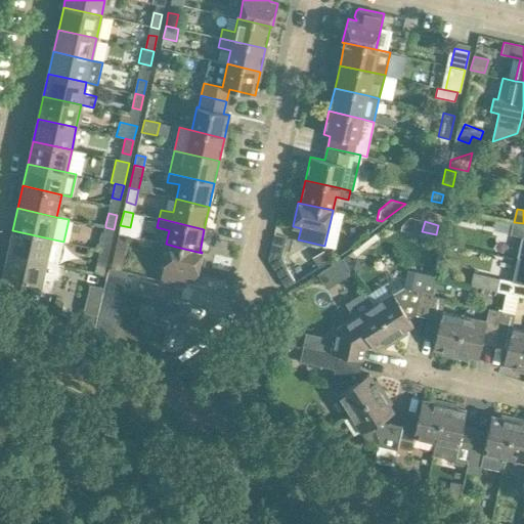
[(523,223),(514,222),(511,234),(522,237),(520,247),(518,259),(523,260),(523,223)]
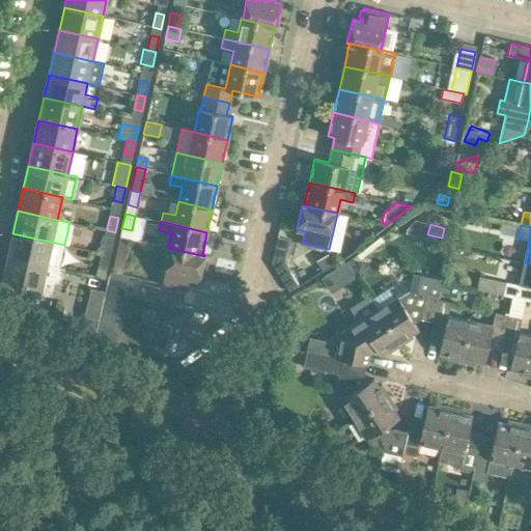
[(107,230),(103,245),(112,247),(115,232),(107,230)]
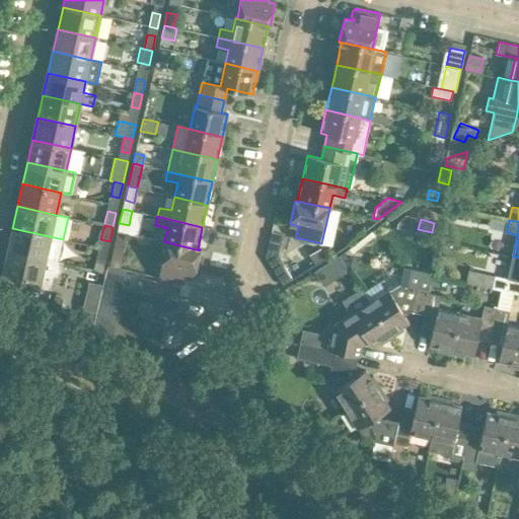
[(12,228),(9,244),(7,250),(58,262),(62,244),(63,239),(12,228)]
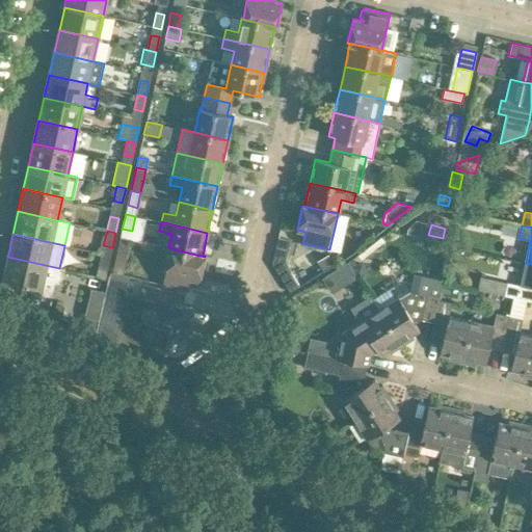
[(121,237),(117,251),(127,254),(130,239),(121,237)]
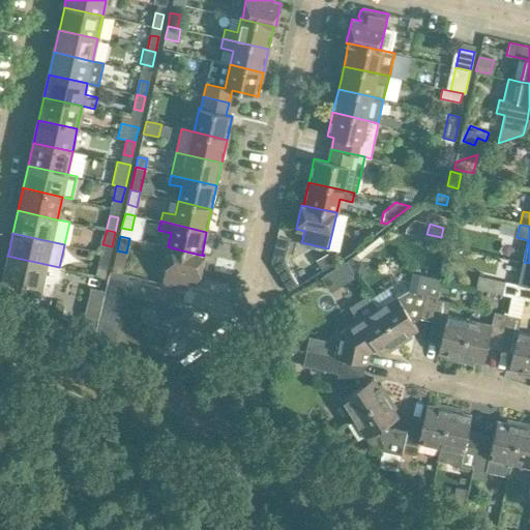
[(277,237),(274,249),(271,263),(289,291),(299,285),(285,260),(287,249),(289,239),(277,237)]
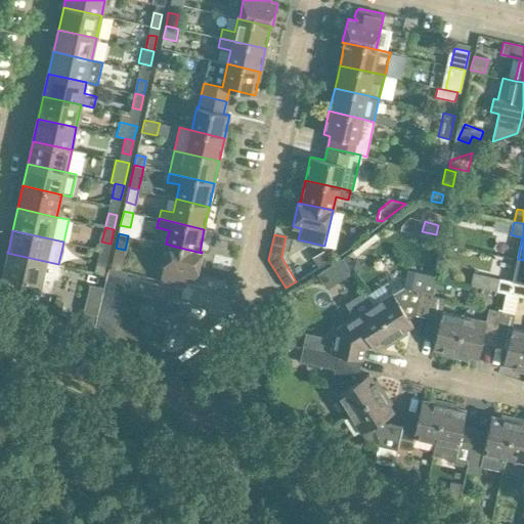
[(429,242),(427,252),(441,255),(443,245),(429,242)]
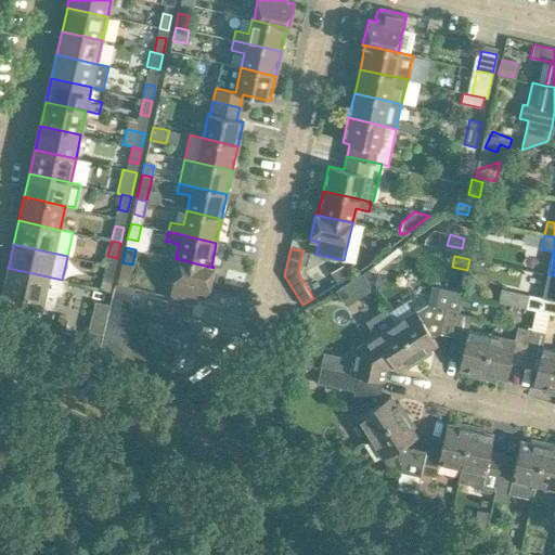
[(207,293),(214,268),(186,261),(176,258),(176,259),(178,259),(178,261),(169,296),(196,302),(199,291),(207,293)]
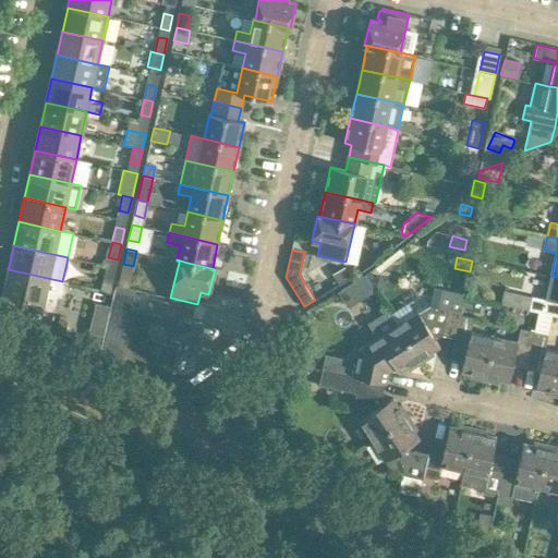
[(62,281),(8,269),(2,293),(23,299),(20,313),(50,327),(58,296),(67,292),(69,282),(62,281)]
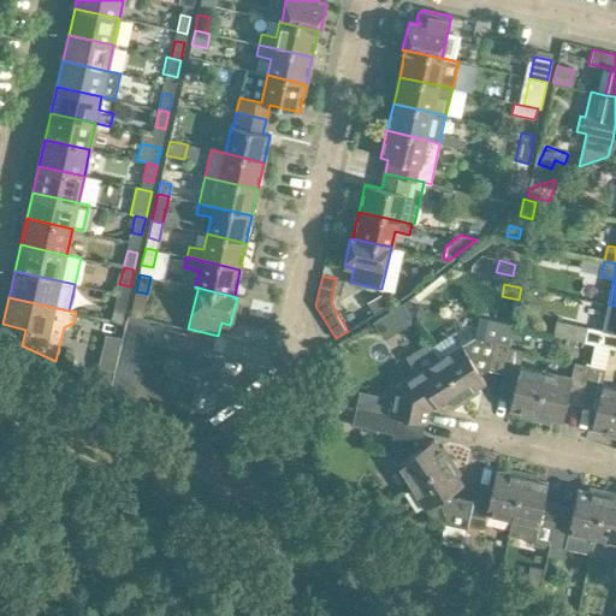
[(383,298),(369,306),(374,314),(388,307),(383,298)]
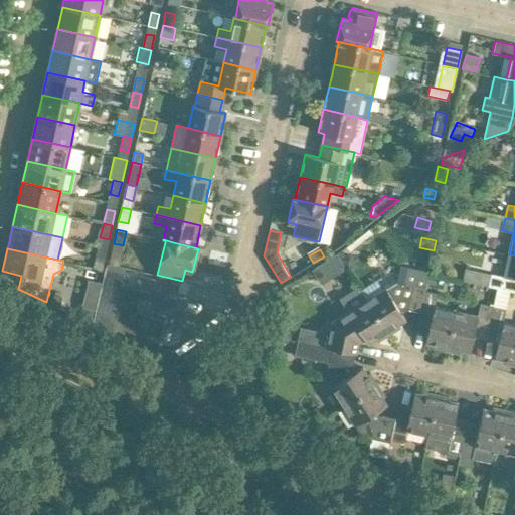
[(88,251),(84,266),(94,268),(97,253),(88,251)]
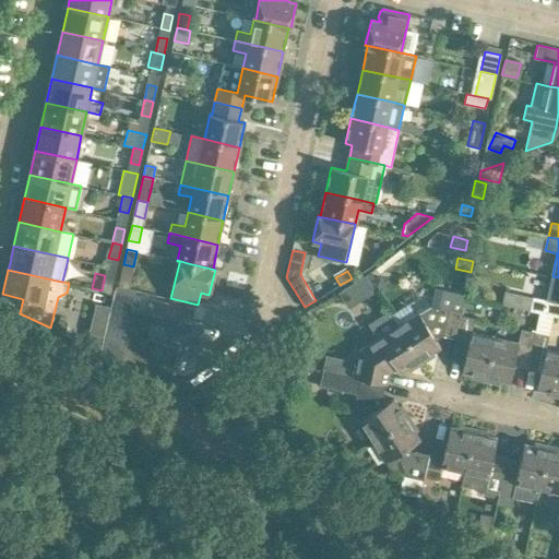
[(105,275),(102,290),(110,293),(111,285),(114,277),(105,275)]
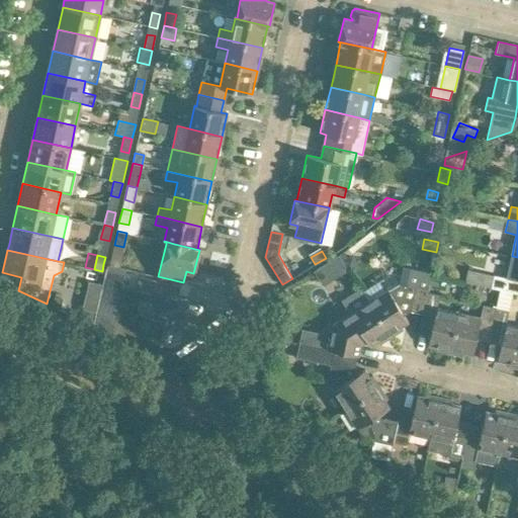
[(517,257),(512,256),(507,278),(495,275),(492,288),(517,293),(517,257)]
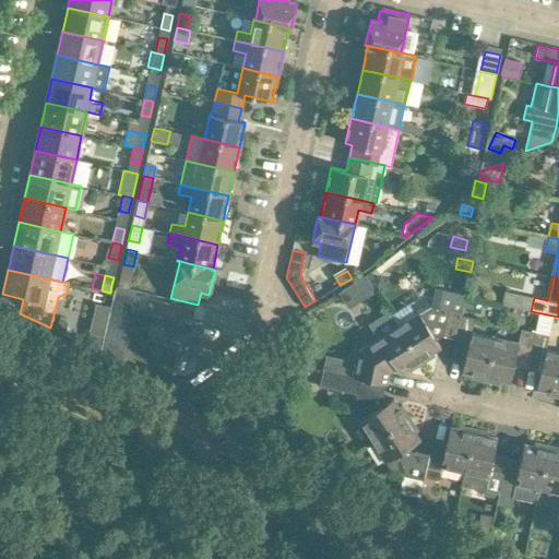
[(372,277),(346,287),(352,302),(378,293),(372,277)]
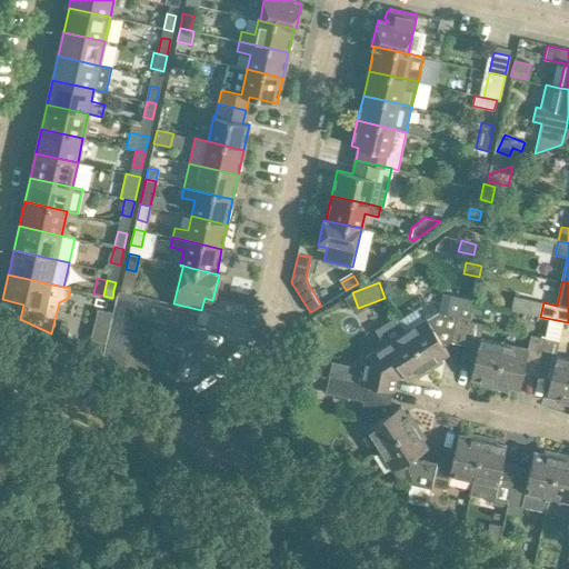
[(437,311),(405,331),(429,369),(442,361),(440,358),(448,353),(440,341),(443,340),(463,345),(469,321),(473,300),(450,296),(447,310),(438,309),(437,311)]
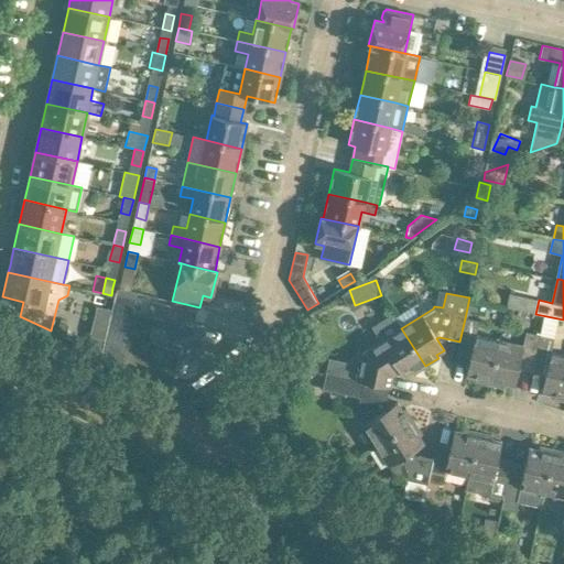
[(118,294),(114,312),(129,315),(132,299),(118,294)]
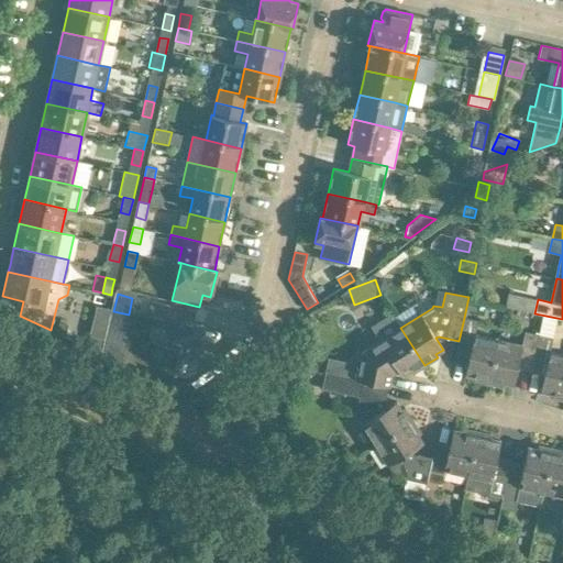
[(468,299),(466,310),(475,311),(478,301),(468,299)]
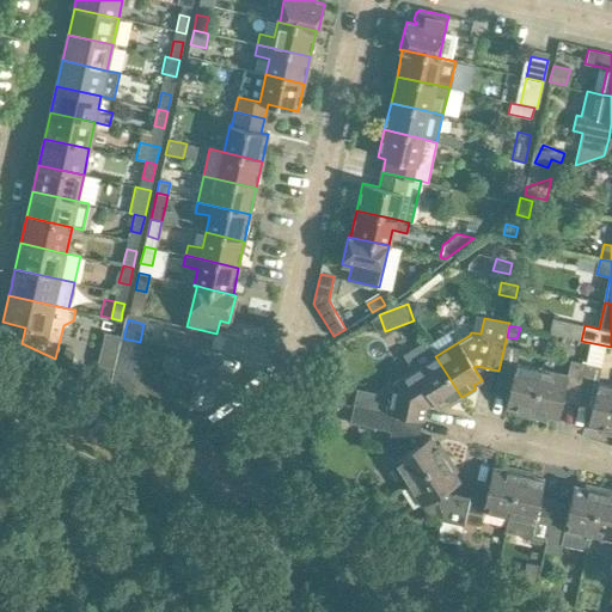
[(222,355),(208,352),(212,338),(164,328),(160,343),(167,344),(163,363),(189,404),(209,409),(222,355)]
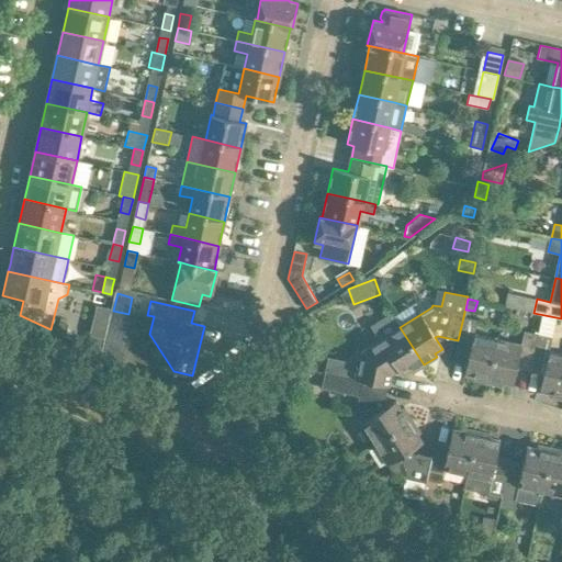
[(327,356),(325,371),(388,386),(391,373),(397,369),(401,374),(409,370),(411,373),(424,364),(400,327),(391,312),(369,326),(378,341),(362,351),(350,349),(347,360),(327,356)]
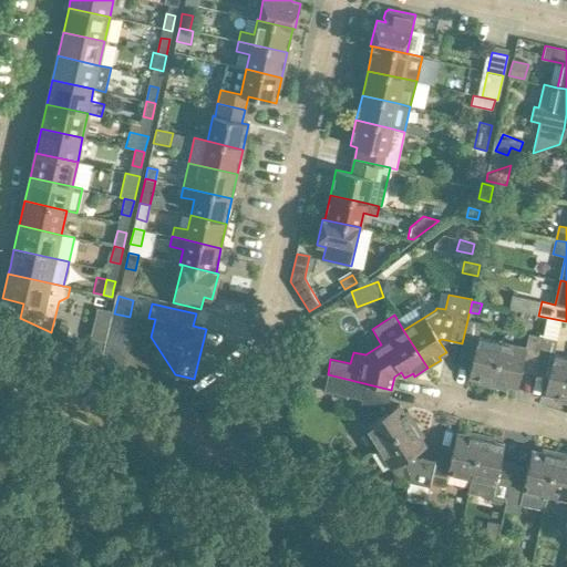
[(467,320),(462,343),(459,357),(472,360),(468,377),(477,379),(476,382),(492,385),(502,342),(477,337),(481,323),(467,320)]
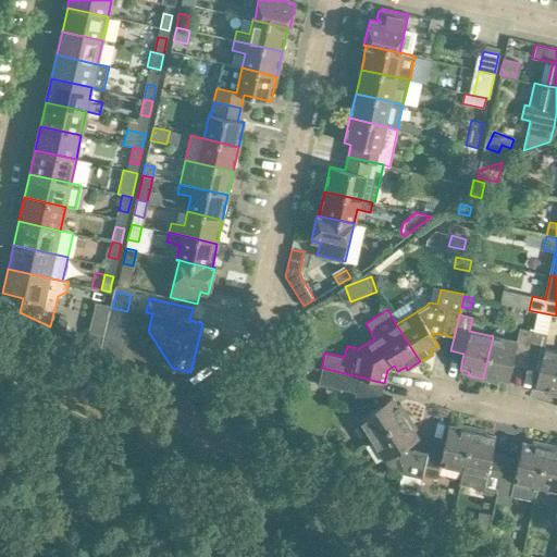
[(516,342),(493,336),(483,379),(498,382),(498,379),(508,381),(511,364),(524,368),(533,331),(519,327),(516,342)]
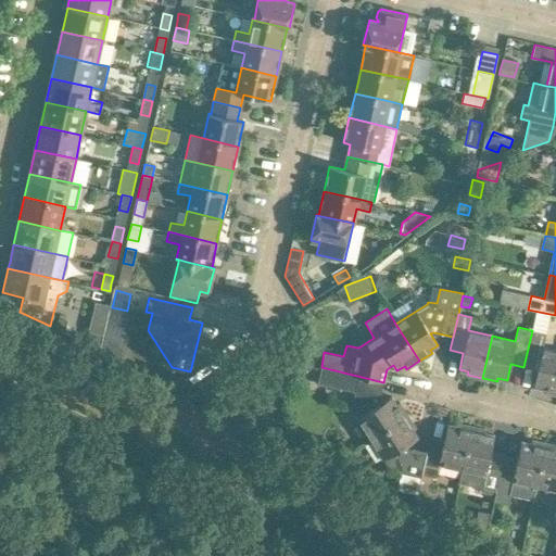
[(100,345),(103,332),(88,329),(86,342),(100,345)]
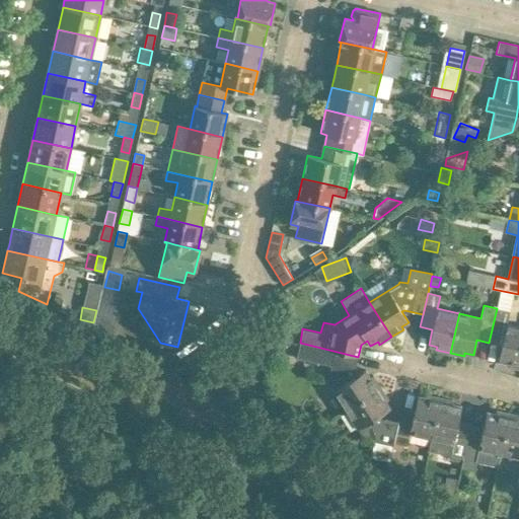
[(506,365),(518,368),(518,326),(507,323),(510,311),(497,308),(489,343),(502,345),(498,361),(506,362),(506,365)]
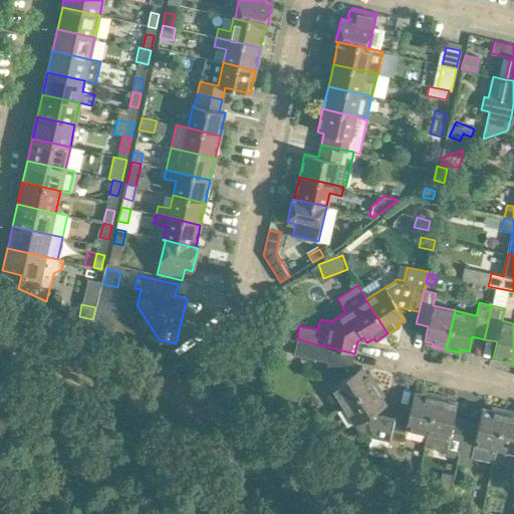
[(273,331),(270,343),(282,346),(284,334),(273,331)]
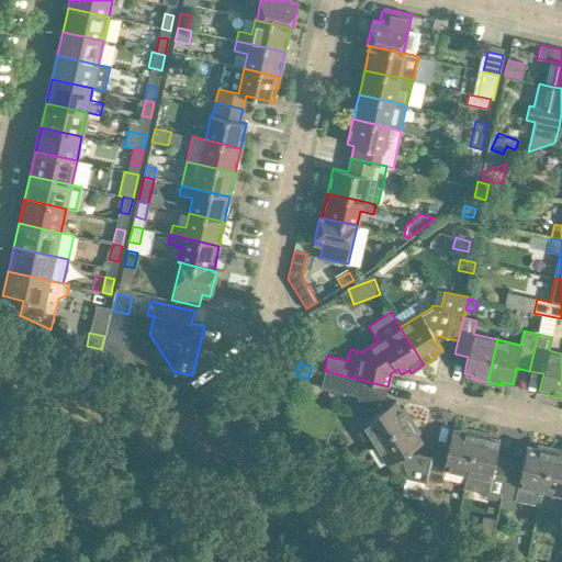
[(325,371),(321,386),(359,395),(355,413),(374,444),(412,419),(404,407),(401,408),(395,401),(383,408),(388,386),(325,371)]
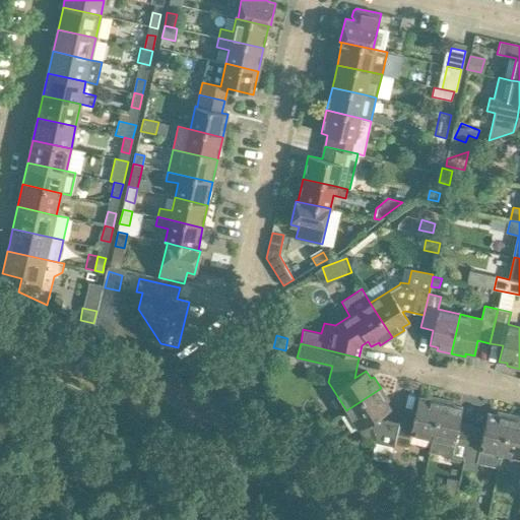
[(346,410),(359,430),(365,440),(375,442),(372,457),(390,461),(394,444),(399,423),(386,419),(383,421),(380,416),(391,409),(386,402),(389,400),(381,388),(346,410)]
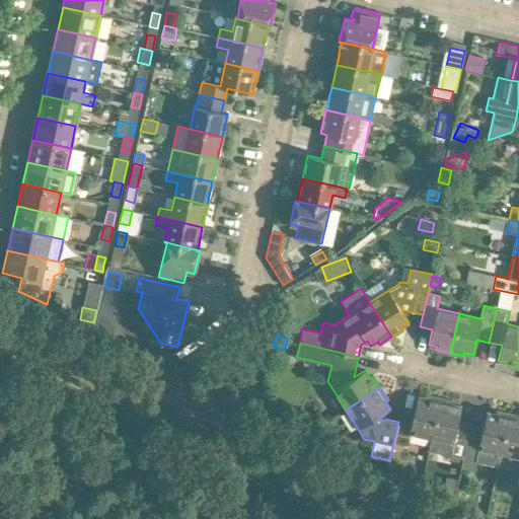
[(400,414),(398,422),(393,443),(406,446),(410,433),(431,438),(440,398),(427,395),(426,398),(418,396),(413,417),(400,414)]
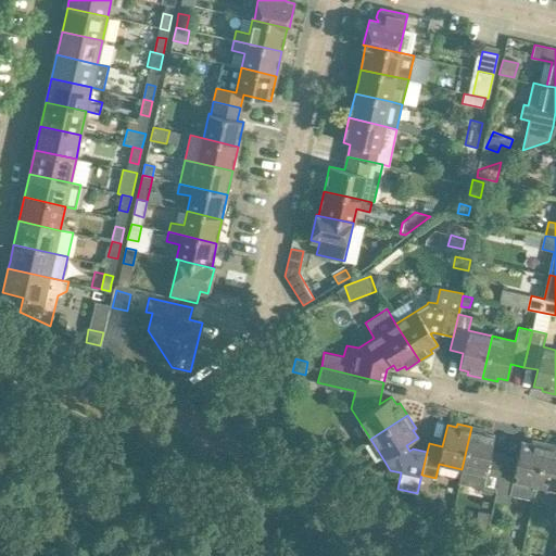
[(476,487),(496,491),(503,459),(490,456),(494,436),(485,433),(487,430),(471,427),(462,469),(476,472),(474,483),(476,487)]
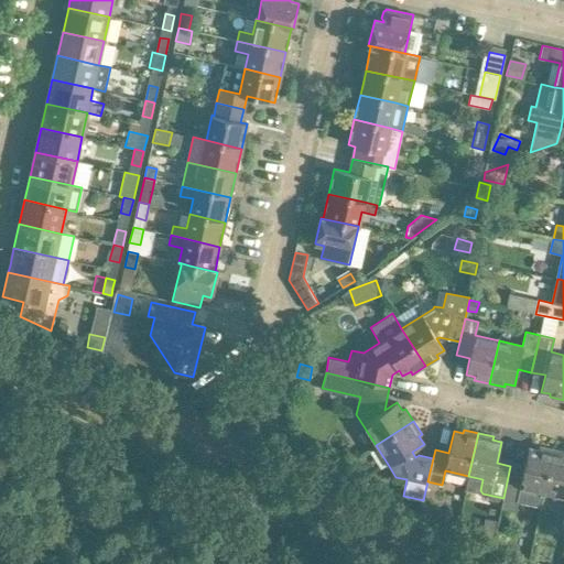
[(524,469),(510,466),(503,498),(501,508),(516,511),(518,501),(541,507),(543,492),(553,449),(539,446),(538,449),(529,447),(524,469)]
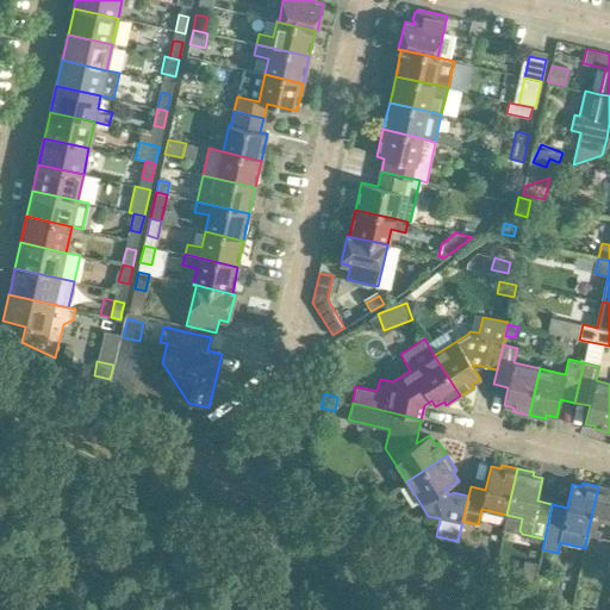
[(609,554),(608,567),(609,567),(609,489),(598,486),(587,533),(609,537),(609,554)]
